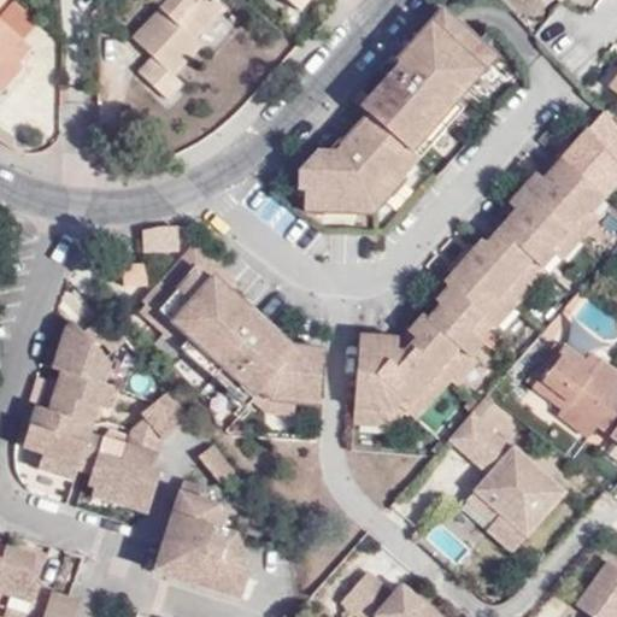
[(30,46),(0,21),(0,3),(1,0),(0,0),(0,89),(0,90),(22,66),(17,62),(30,46)]
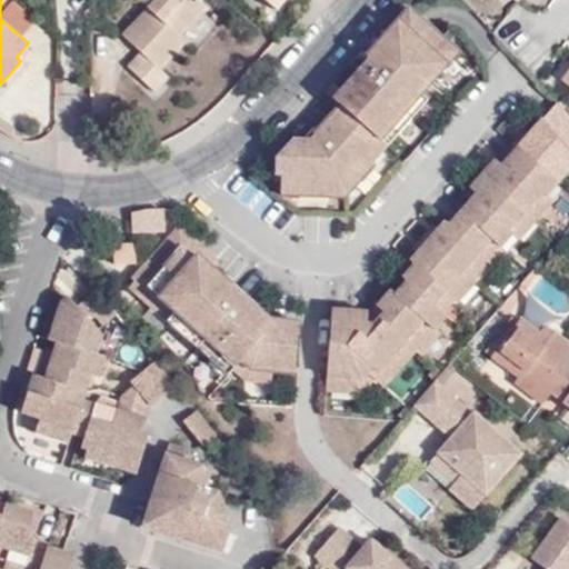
[(197,0),(155,0),(147,9),(122,36),(138,50),(126,66),(153,91),(168,77),(159,69),(182,41),(176,35),(202,5),(197,0)]
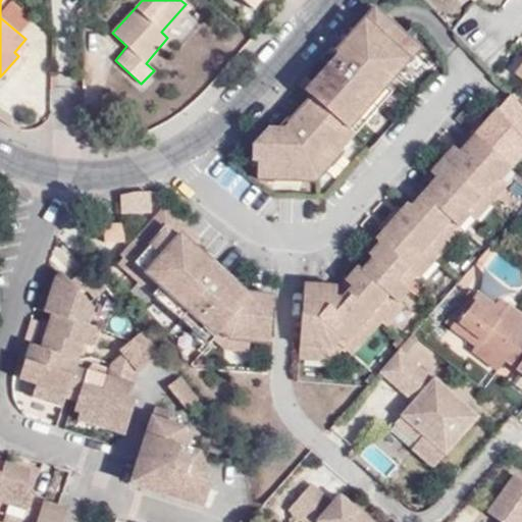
[(375,3),(367,12),(307,82),(315,89),(350,118),(418,40),(375,3)]
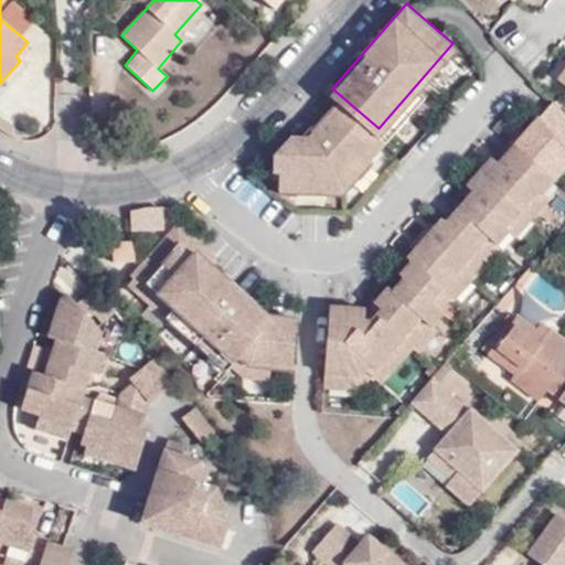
[(342,187),(386,136),(379,128),(341,96),(310,131),(296,130),(280,148),(280,187),(342,187)]
